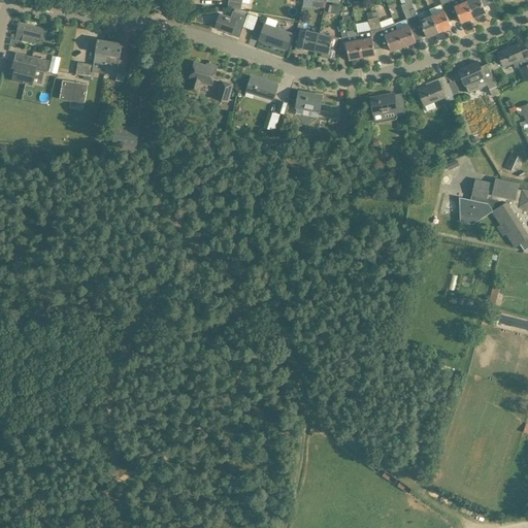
[(404,0),(405,3),(413,17),(418,14),(415,7),(414,8),(409,0),(404,0)]
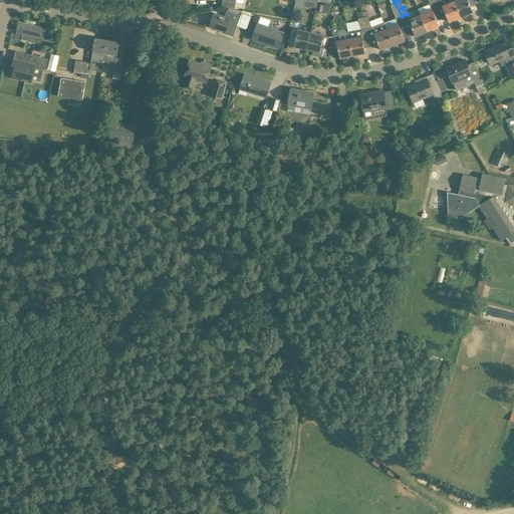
[(422,15),(428,30),(440,26),(437,21),(443,18),(435,0),(428,0),(433,10),(422,15)]
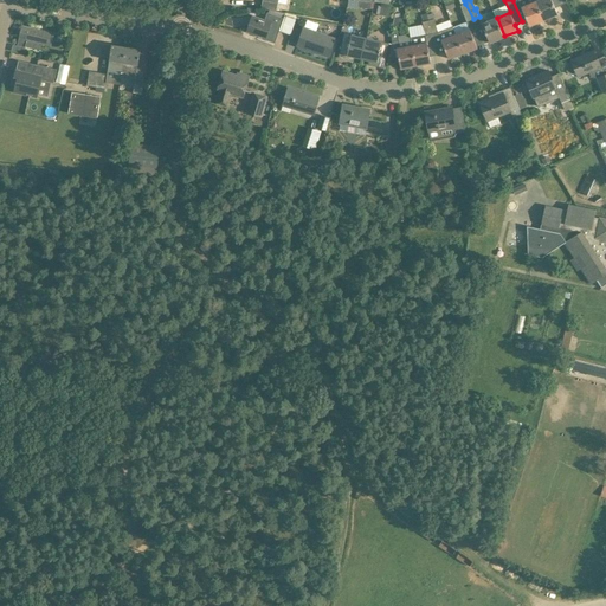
[(513,0),(522,21),(527,20),(529,26),(545,19),(536,0),(513,0)]
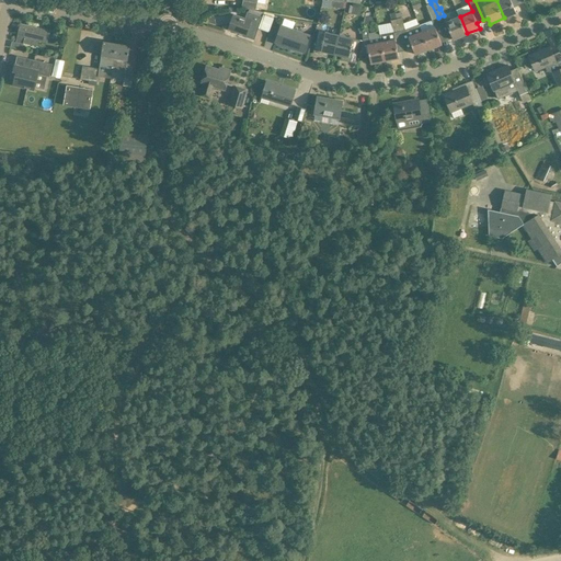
[(496,0),(504,18),(516,13),(511,0),(496,0)]
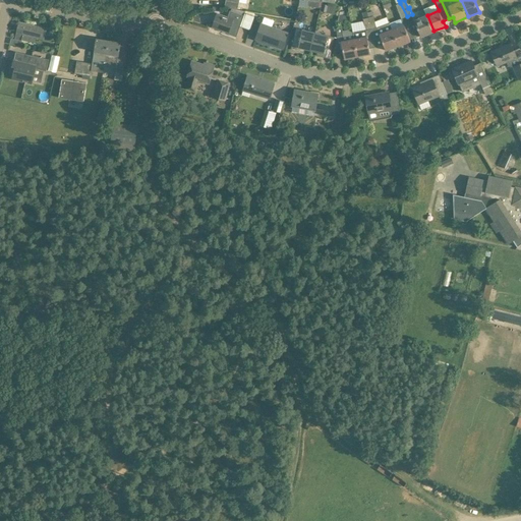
[(398,12),(401,18),(407,16),(400,3),(396,5),(398,12)]
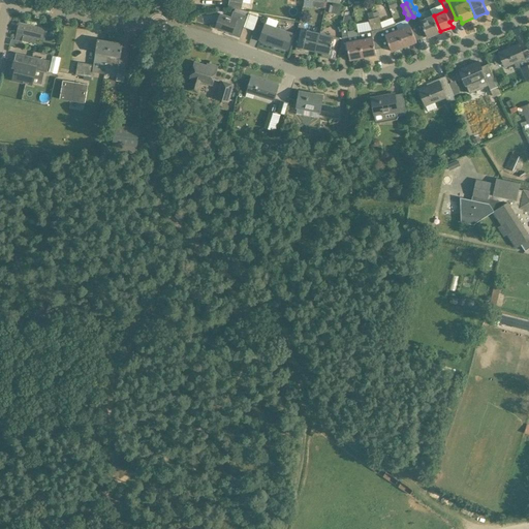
[(383,5),(385,17),(392,14),(390,4),(383,5)]
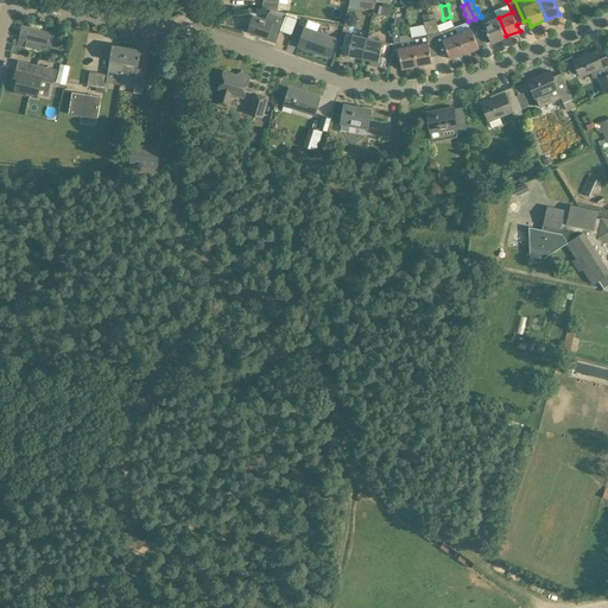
[(268,12),(265,19),(253,16),(247,31),(267,38),(267,37),(277,40),(280,31),(285,18),(268,12)]
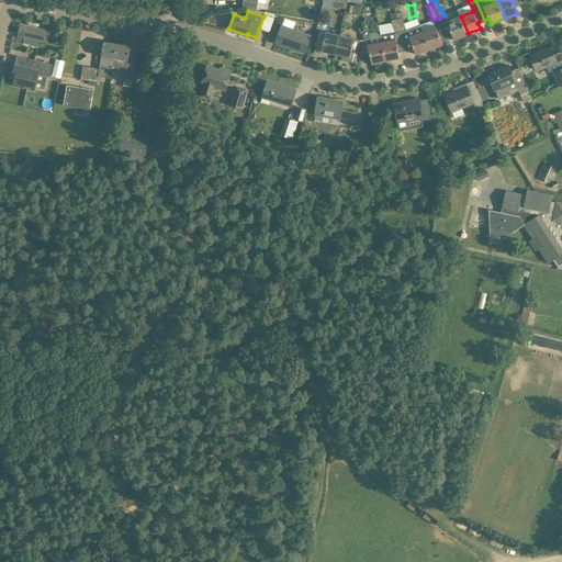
[(265,14),(263,17),(259,29),(269,32),(274,18),(265,14)]
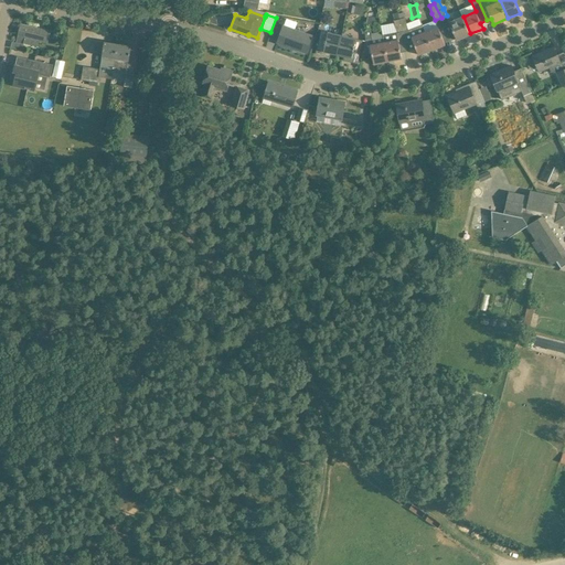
[(405,17),(400,19),(408,51),(408,52),(416,49),(418,54),(432,50),(426,38),(424,32),(422,25),(408,30),(405,17)]
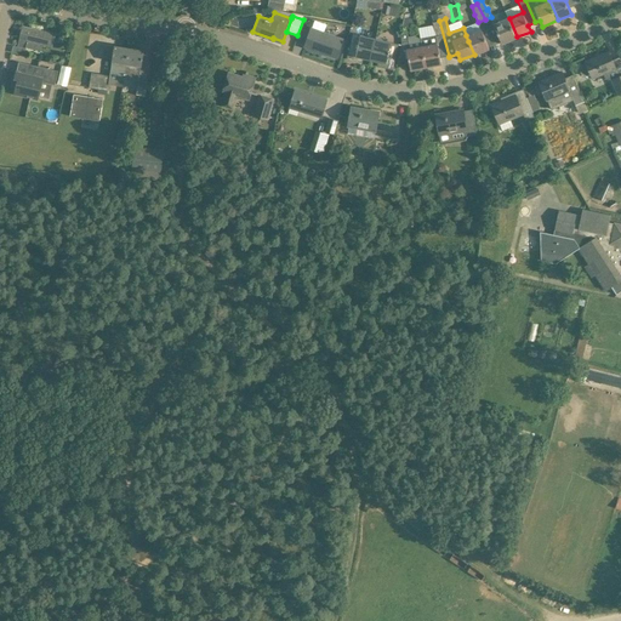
[(494,24),(502,44),(517,36),(510,18),(494,24)]
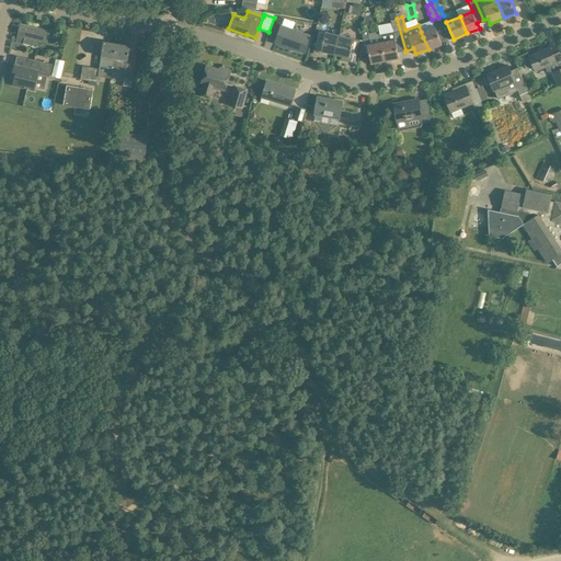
[(397,19),(395,19),(390,20),(393,32),(380,34),(385,60),(399,58),(398,52),(405,50),(397,19)]
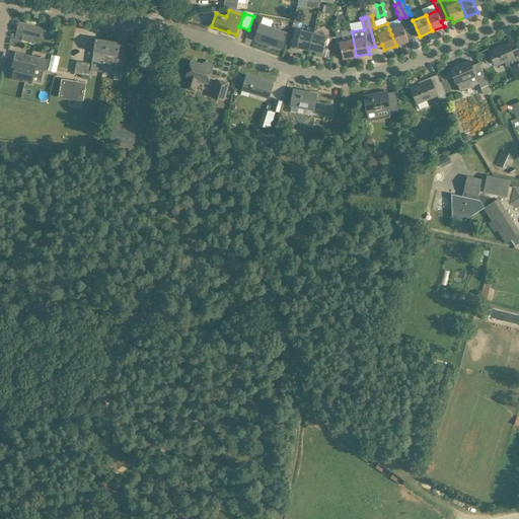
[(18,22),(15,38),(21,40),(22,34),(44,39),(46,28),(18,22)]
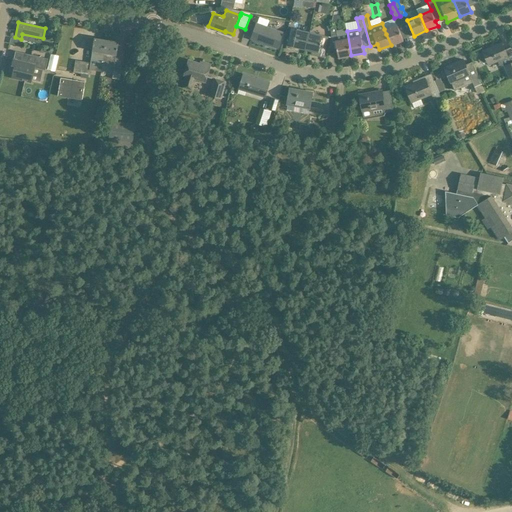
[(283,32),(256,23),(251,38),(277,47),(283,32)]
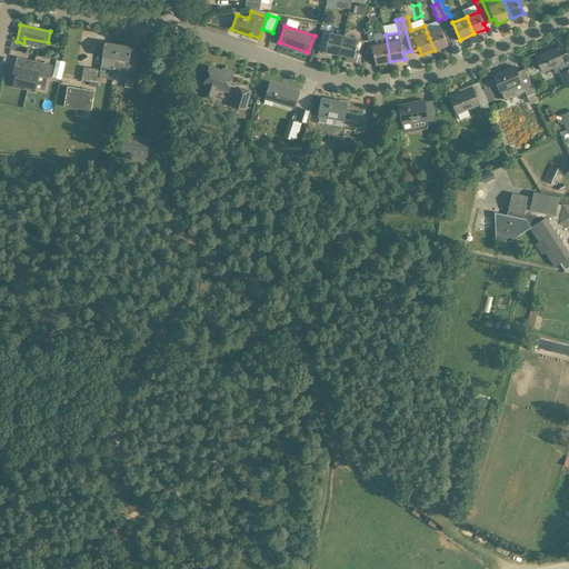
[(429,38),(435,50),(448,45),(441,27),(427,32),(429,38)]
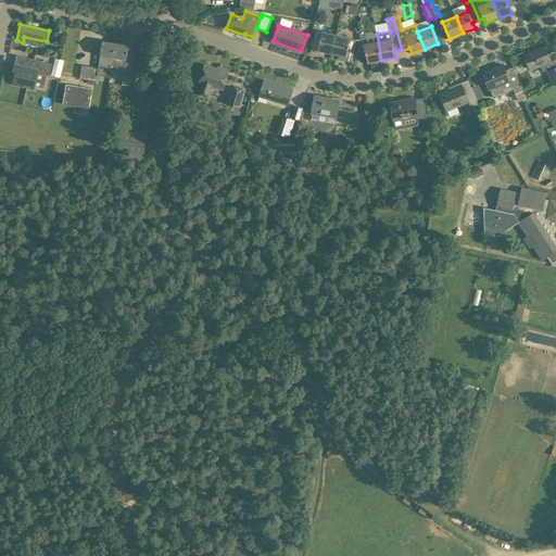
[(331,53),(337,35),(316,29),(311,52),(324,55),(325,52),(331,53)]
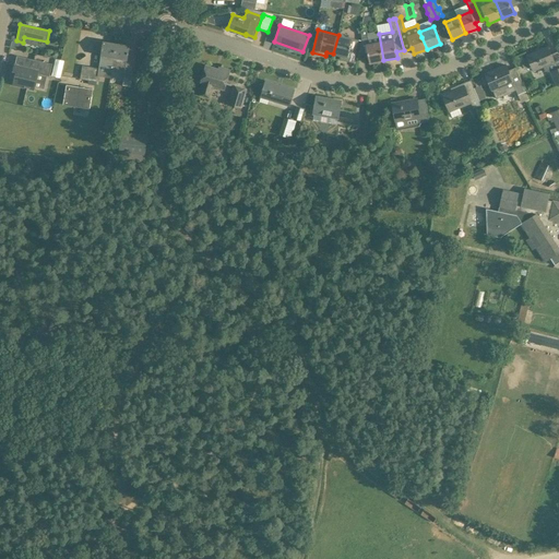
[(383,60),(379,34),(373,33),(370,33),(367,35),(366,30),(360,31),(361,40),(359,46),(367,45),(369,57),(370,63),(383,60)]
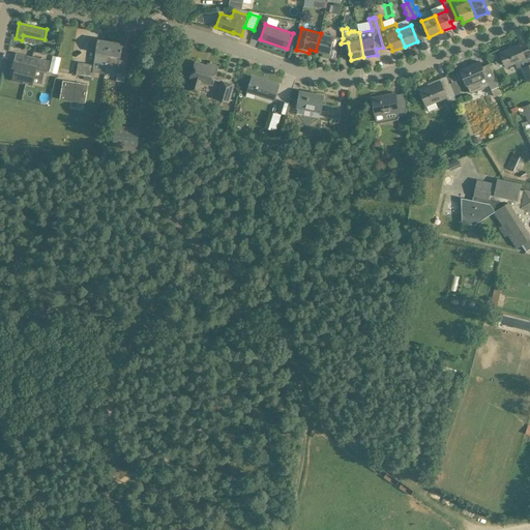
[(335,59),(341,37),(321,33),(316,51),(323,53),(322,56),(335,59)]
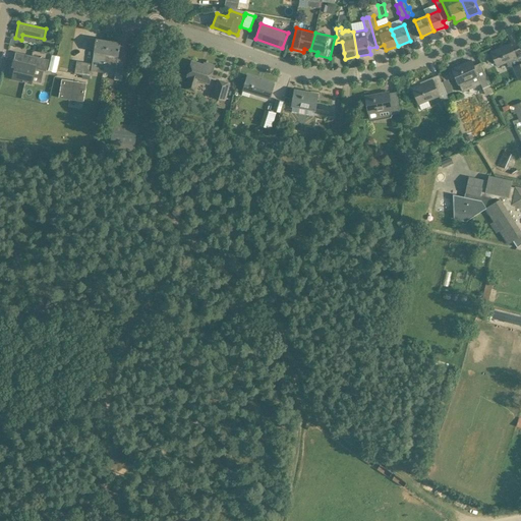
[(105,63),(109,40),(96,38),(92,63),(77,61),(75,73),(91,75),(91,70),(103,72),(105,63)]
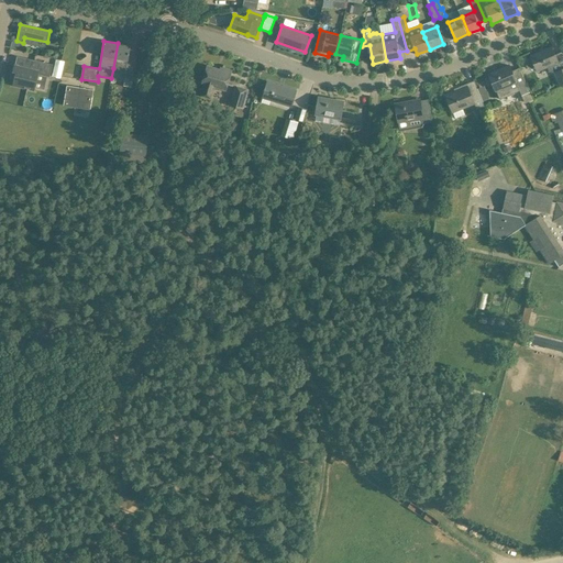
[(127,70),(127,69),(129,59),(131,45),(118,43),(113,68),(127,70)]
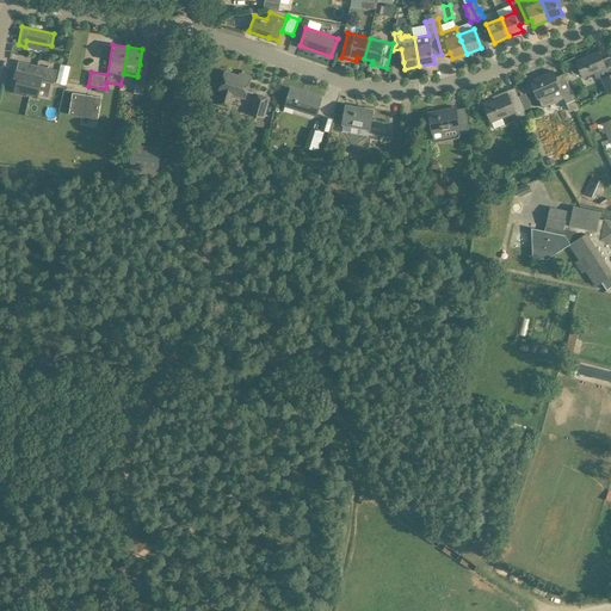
[(584,76),(593,73),(596,78),(600,79),(608,94),(610,92),(610,56),(603,59),(598,50),(575,60),(576,62),(572,65),(571,68),(573,73),(575,74),(581,72),(584,76)]
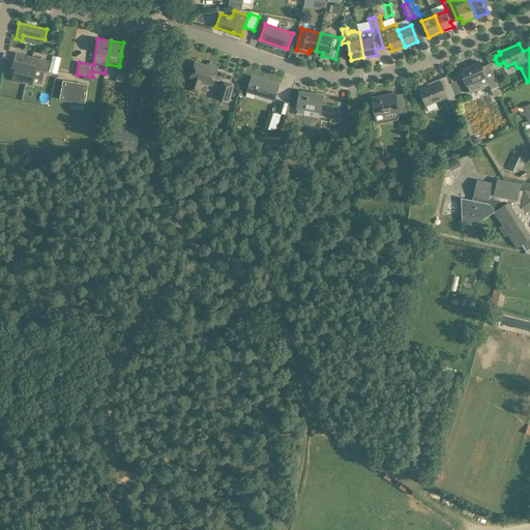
[(32,84),(32,82),(35,69),(47,72),(50,60),(30,56),(28,64),(15,61),(11,72),(15,74),(13,80),(32,84)]
